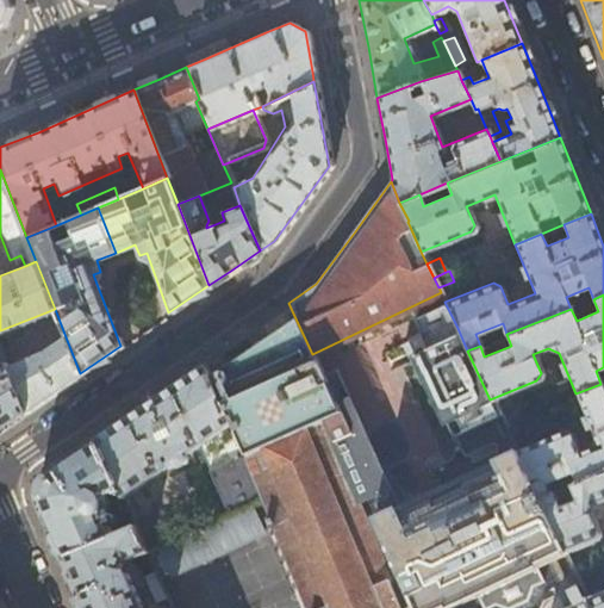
[(375,494),(321,373),(312,354),(294,316),(285,322),(275,329),(312,423),(304,427),(342,512),(366,500),(375,496),(377,496),(375,494)]
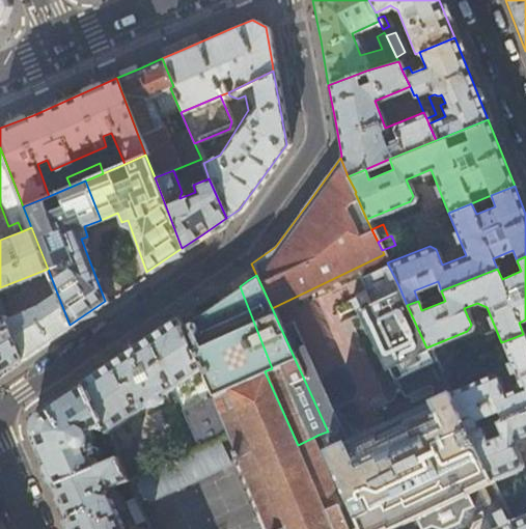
[(426,347),(407,305),(398,285),(387,290),(382,281),(364,289),(370,301),(360,306),(397,386),(389,389),(389,394),(389,396),(387,399),(385,401),(386,402),(376,407),(374,402),(365,407),(374,426),(447,391),(441,379),(437,369),(433,360),(426,347)]
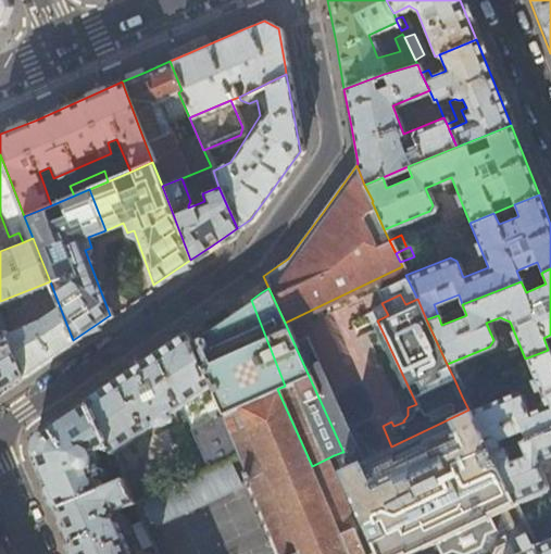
[(189,341),(188,342),(208,381),(217,404),(222,414),(277,389),(285,386),(251,300),(228,315),(198,336),(189,341)]
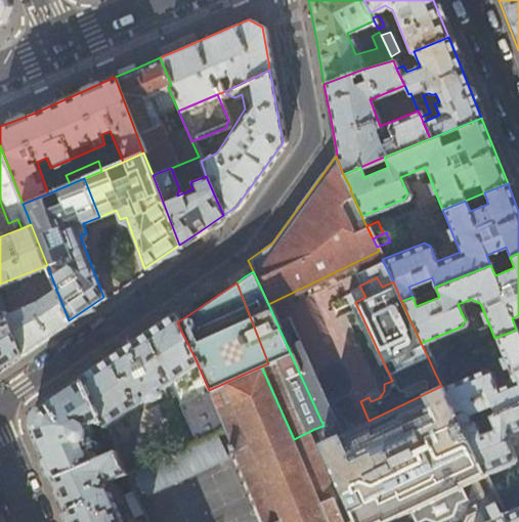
[(365,297),(359,286),(344,293),(347,300),(349,300),(351,304),(355,302),(365,297)]
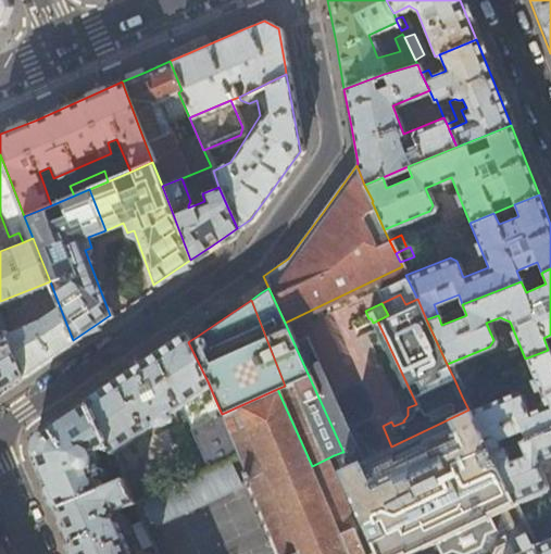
[(38,319),(4,334),(21,375),(50,355),(73,340),(59,304),(38,319)]
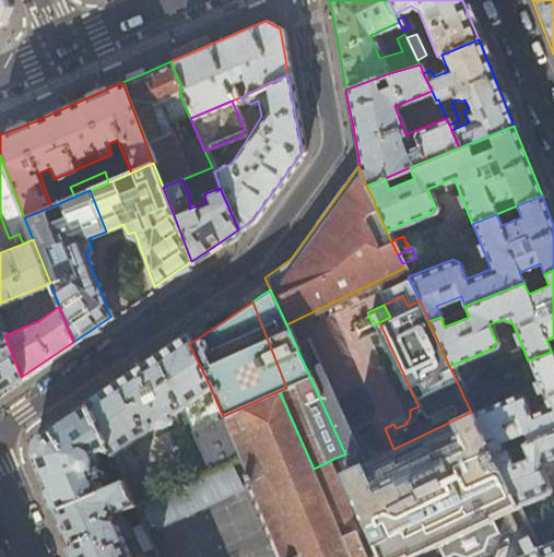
[(419,406),(379,322),(375,324),(373,320),(370,320),(368,321),(410,410),(419,406)]
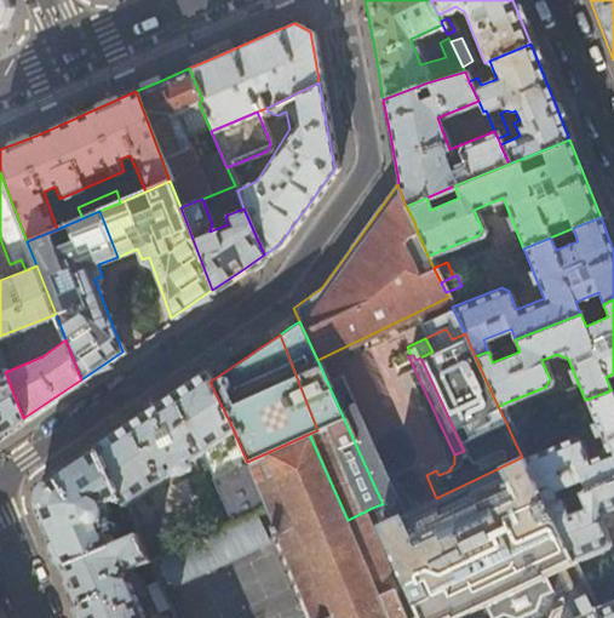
[(5,372),(4,368),(0,370),(0,435),(23,418),(5,372)]
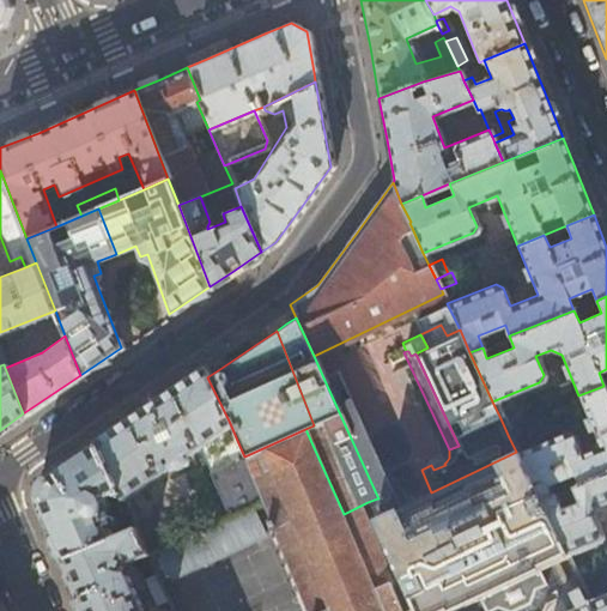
[(196,443),(229,421),(207,377),(202,364),(140,406),(92,439),(119,497),(168,464),(170,467),(174,467),(183,461),(184,455),(183,453),(196,443)]
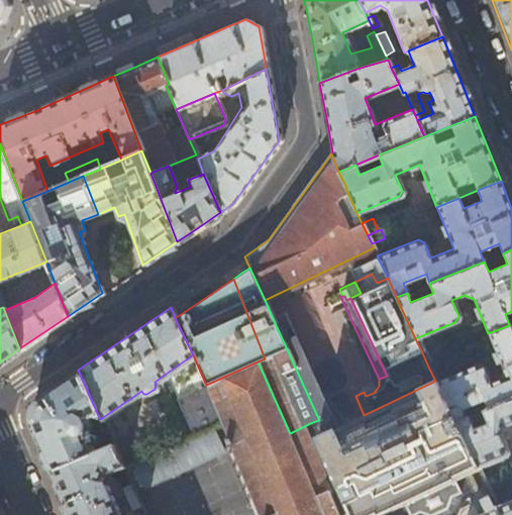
[(285,310),(272,316),(318,418),(328,414),(285,310)]
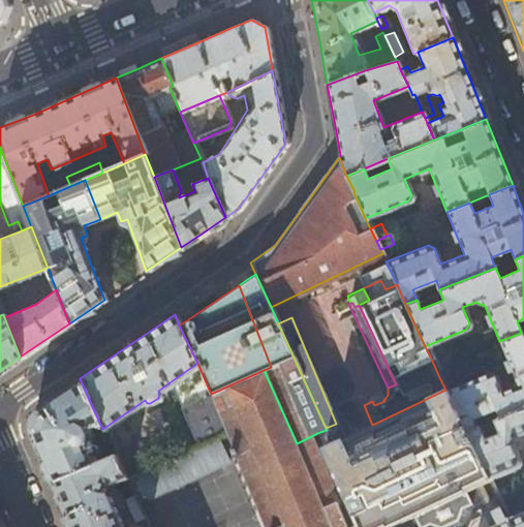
[(523,339),(521,333),(499,341),(514,375),(511,386),(501,390),(494,373),(487,372),(445,390),(465,431),(475,427),(471,417),(494,408),(498,417),(523,406),(523,339)]
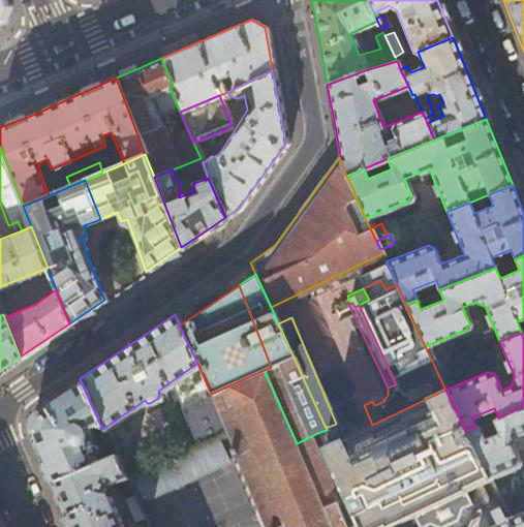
[(435,368),(451,361),(448,353),(431,359),(435,368)]
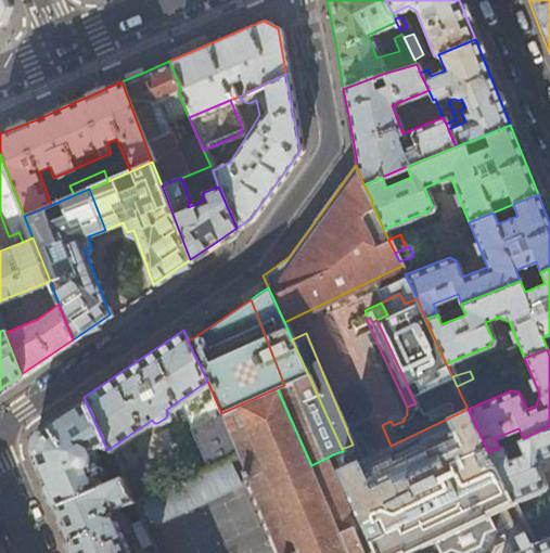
[(477,389),(473,378),(457,386),(461,396),(477,389)]
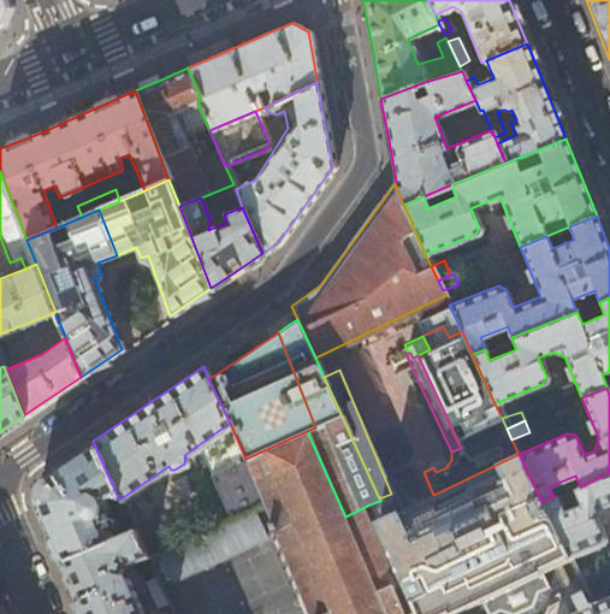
[(241,448),(230,423),(197,446),(205,464),(241,448)]
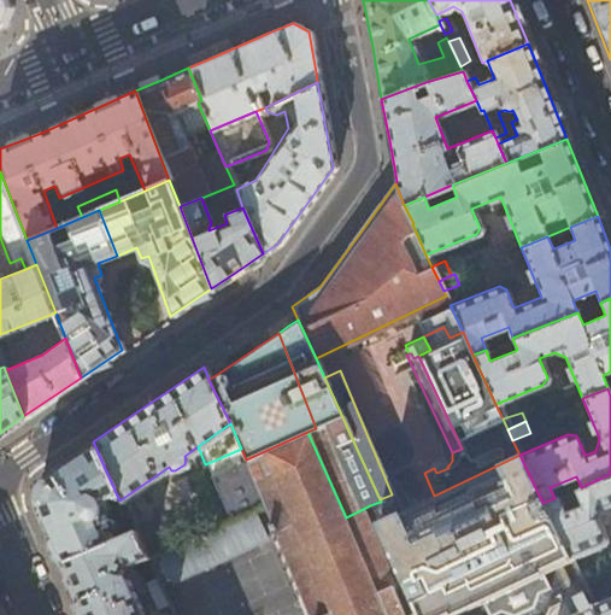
[(307,432),(246,460),(244,461),(260,499),(310,614),(405,614),(416,610),(377,523),(370,505),(346,517),(307,432)]
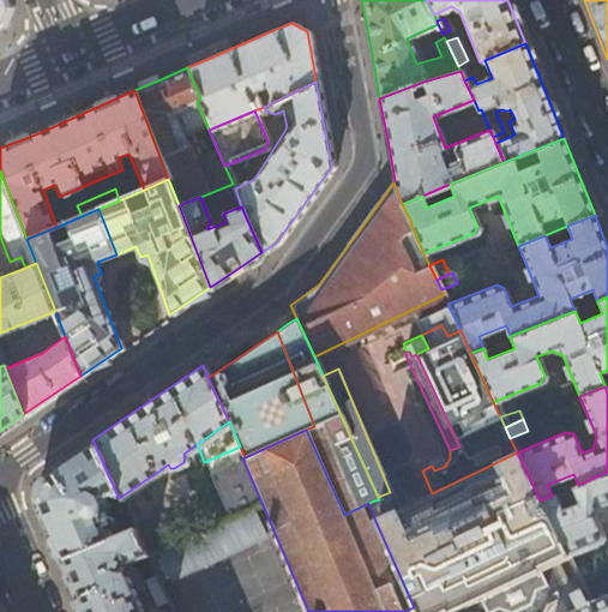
[(119,498),(92,439),(42,473),(34,503),(42,522),(58,561),(110,538),(98,513),(100,510),(100,508),(98,504),(97,501),(97,498),(95,496),(97,495),(102,496),(110,492),(112,495),(107,497),(115,515),(125,511),(119,498)]
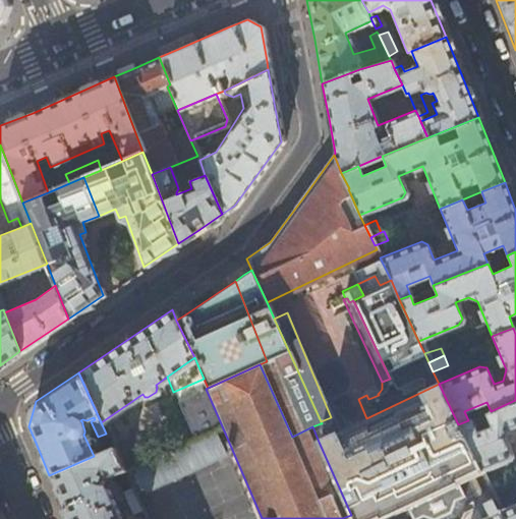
[(220,421),(206,389),(208,388),(204,379),(173,392),(190,435),(210,426),(220,421)]
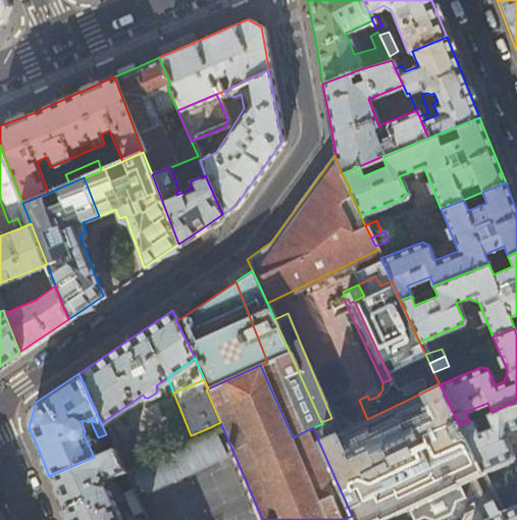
[(479,470),(459,425),(440,384),(367,419),(327,438),(319,443),(352,516),(353,519),(375,519),(379,518),(405,506),(411,518),(419,514),(431,518),(449,509),(452,498),(460,494),(455,482),(479,470)]
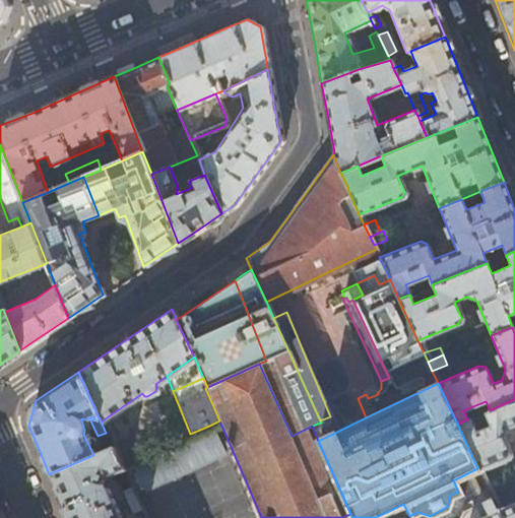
[(514,425),(514,399),(490,410),(486,412),(490,425),(479,429),(477,424),(472,426),(469,418),(467,419),(457,424),(477,468),(488,489),(494,487),(484,466),(507,457),(509,456),(510,455),(510,454),(510,452),(503,438),(508,429),(514,425)]
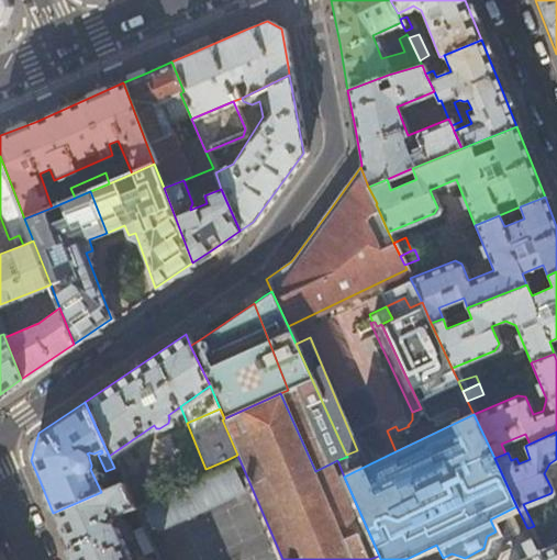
[(353,472),(346,457),(337,460),(344,477),(353,472)]
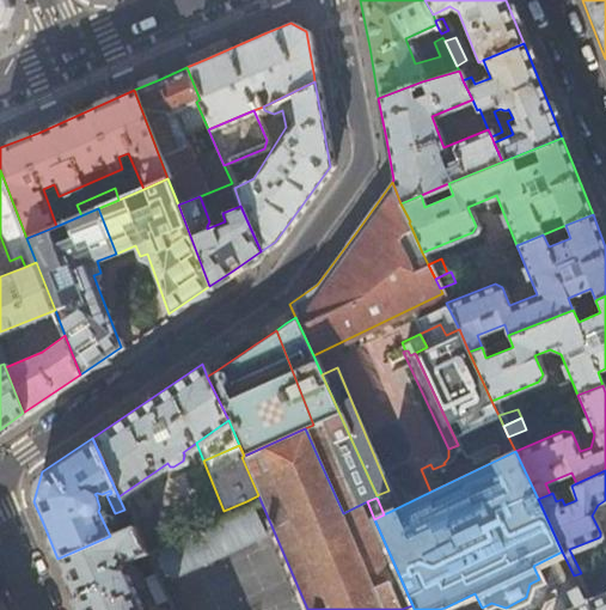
[(164,572),(258,529),(246,501),(224,511),(163,540),(151,544),(164,572)]
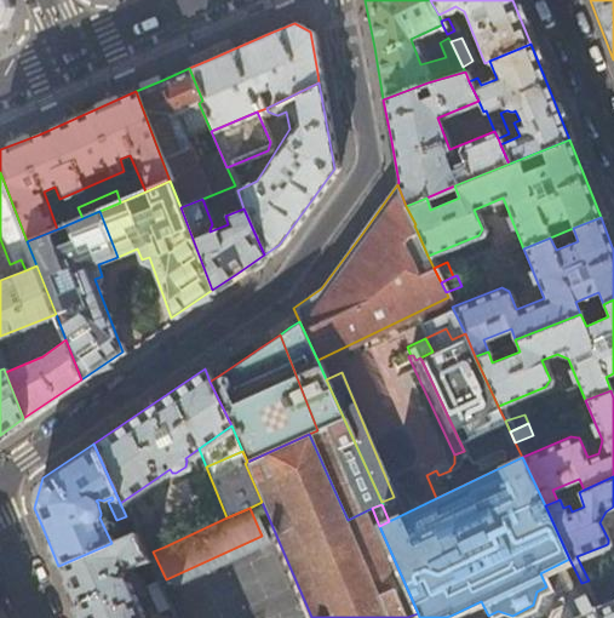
[(130,526),(135,533),(144,556),(153,551),(165,547),(151,515),(130,526)]
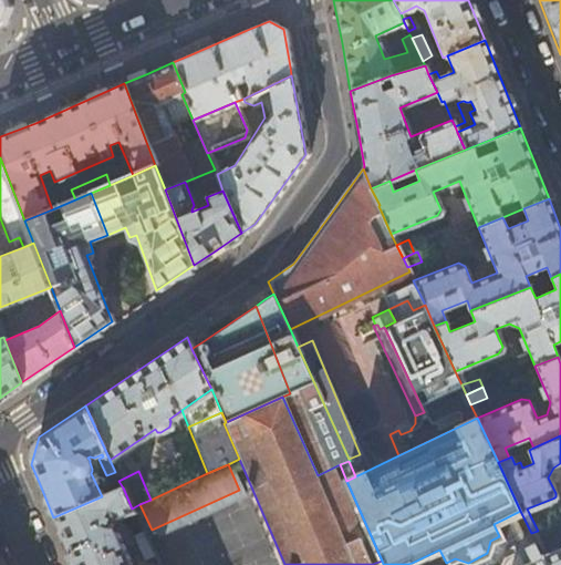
[(123,488),(102,496),(53,517),(70,555),(73,564),(131,564),(116,532),(112,533),(107,525),(113,515),(118,519),(133,512),(132,509),(123,488)]
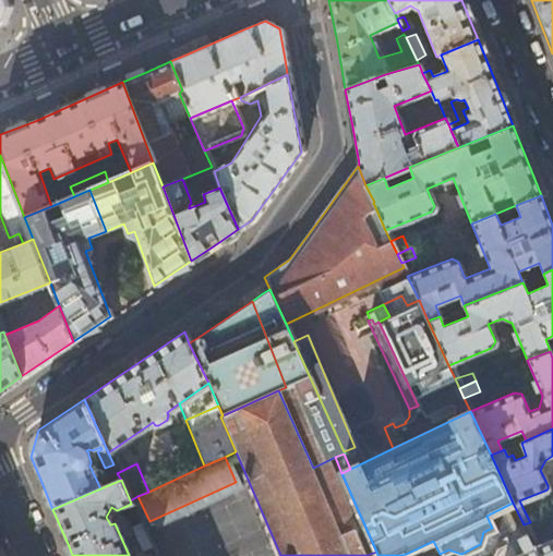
[(552,555),(552,535),(532,544),(537,552),(538,555),(552,555)]
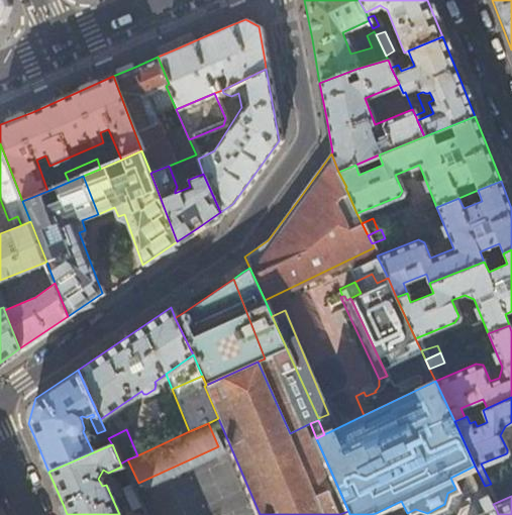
[(488,514),(497,511),(493,504),(490,497),(462,510),(461,514),(488,514)]
